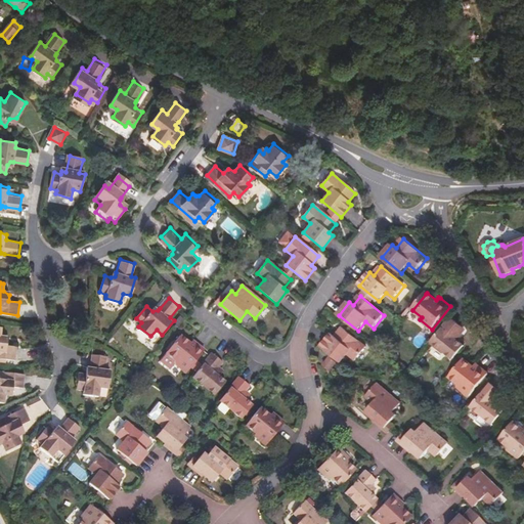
[(462,325),(451,318),(433,342),(454,359),(465,346),(459,341),(453,337),(462,325)]
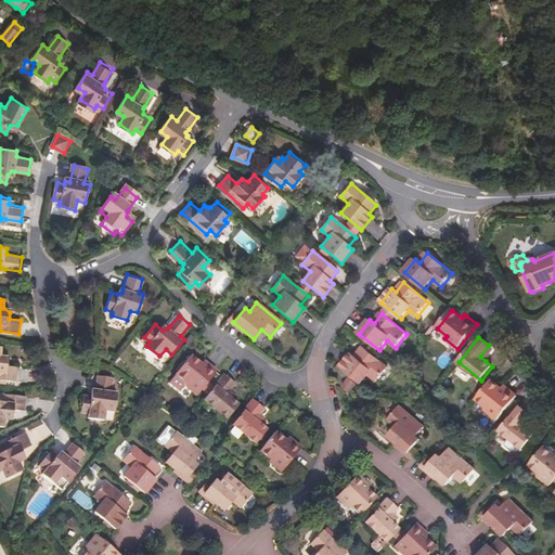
[(494,349),(489,345),(480,357),(486,361),(494,349)]
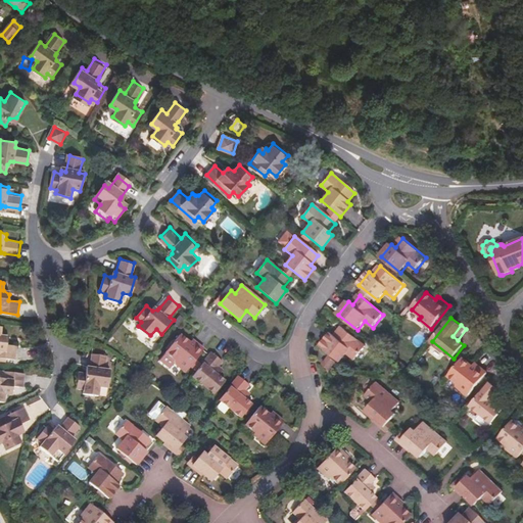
[(2,337),(0,334),(1,327),(0,326),(0,357),(15,360),(16,345),(6,344),(6,338),(2,337)]
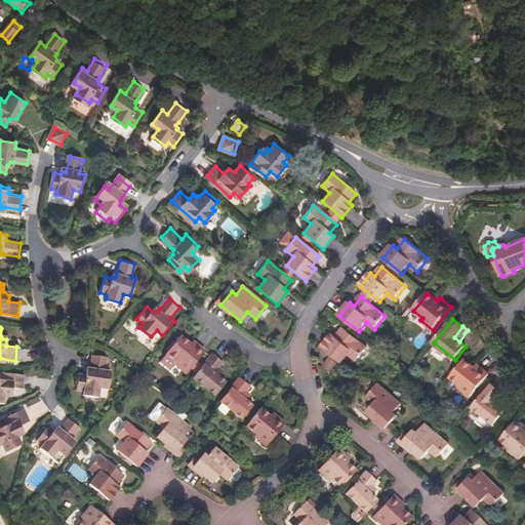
[(322,348),(341,364),(349,355),(357,361),(367,348),(345,329),(336,338),(332,334),(322,348)]
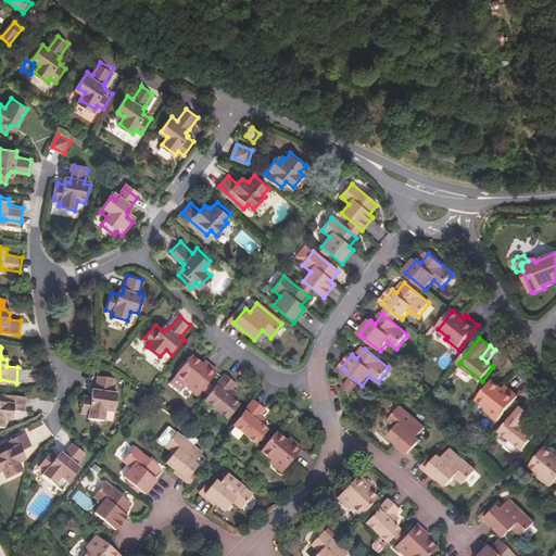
[(185,386),(197,396),(217,373),(205,362),(202,365),(192,357),(177,375),(187,383),(185,386)]
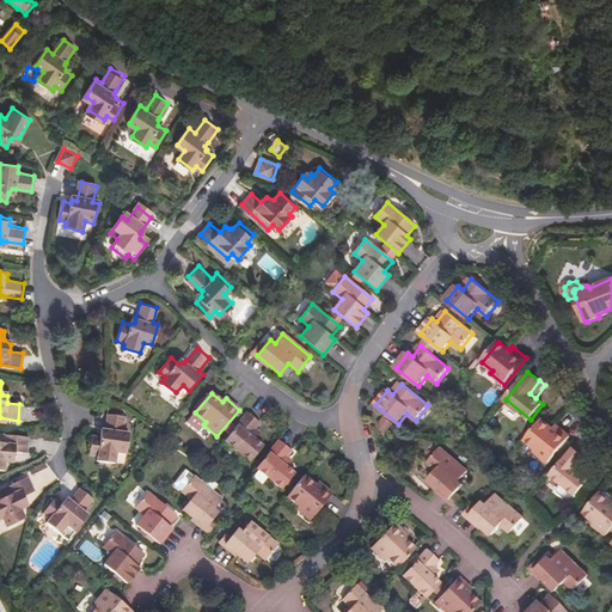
[(108,430),(103,435),(95,434),(92,454),(101,456),(101,459),(118,461),(120,451),(129,452),(130,430),(126,429),(127,415),(110,412),(108,428),(108,430)]
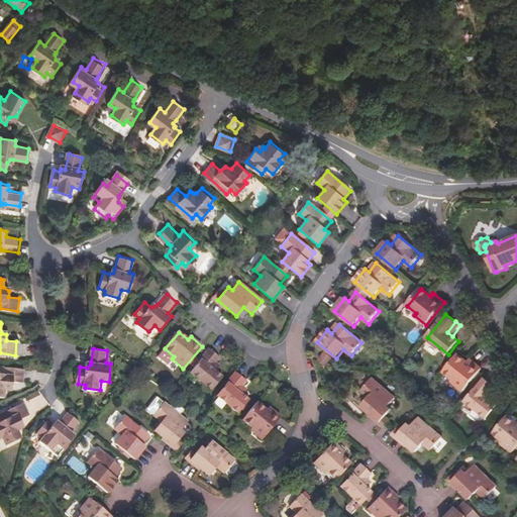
[(209,349),(190,373),(211,391),(222,378),(210,369),(219,358),(209,349)]
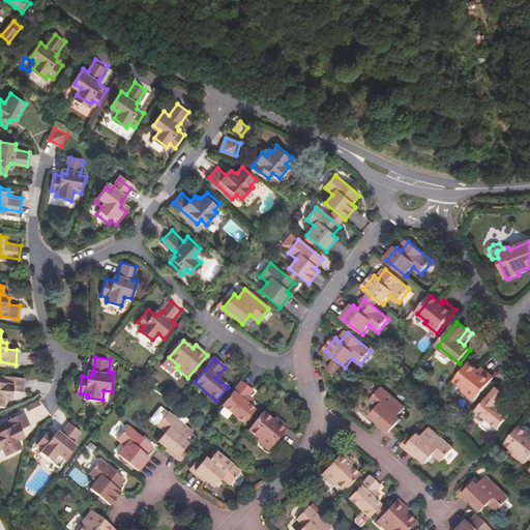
[(330,370),(335,375),(341,367),(335,362),(330,370)]
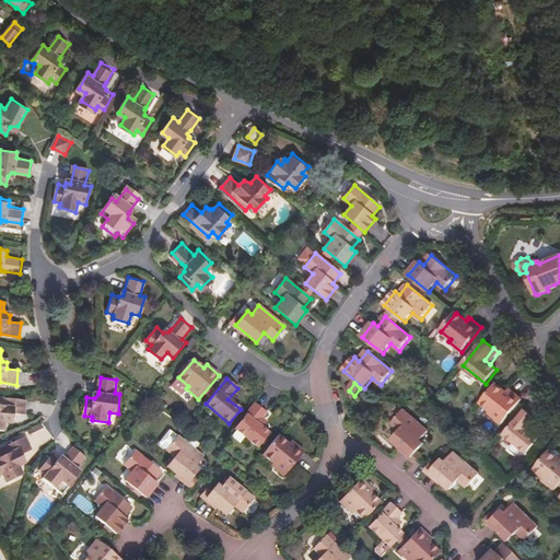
[(497,384),(481,403),(491,411),(490,413),(503,424),(523,399),(511,391),(510,389),(506,393),(497,384)]
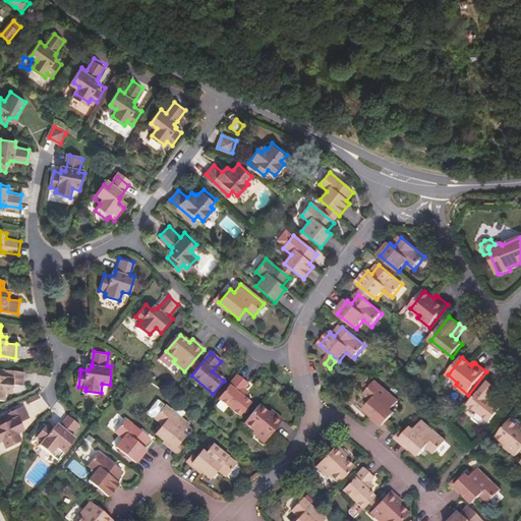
[(0,397),(4,398),(5,391),(7,388),(11,388),(12,382),(23,383),(24,369),(0,367),(0,397)]
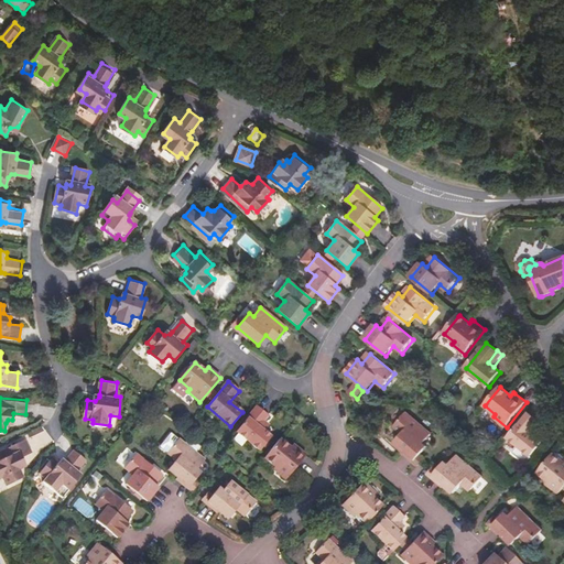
[(258,407),(237,432),(260,452),(270,437),(259,427),(268,416),(258,407)]
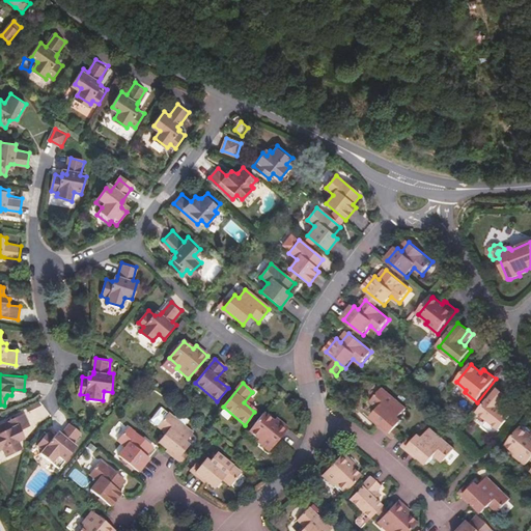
[(500,408),(508,397),(498,388),(479,413),(501,430),(505,424),(510,417),(511,417),(500,408)]
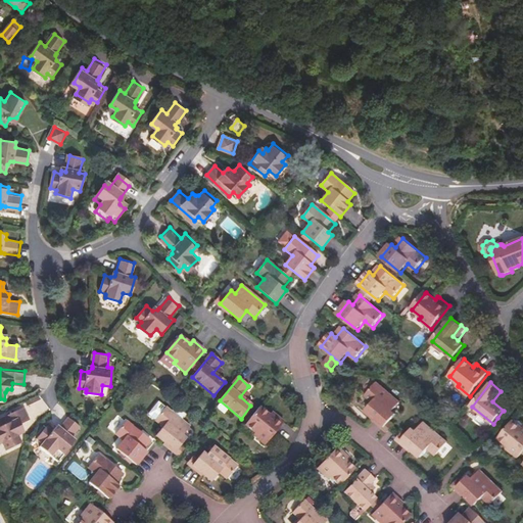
[(367,411),(386,428),(396,415),(393,411),(399,402),(377,383),(366,395),(374,402),(367,411)]
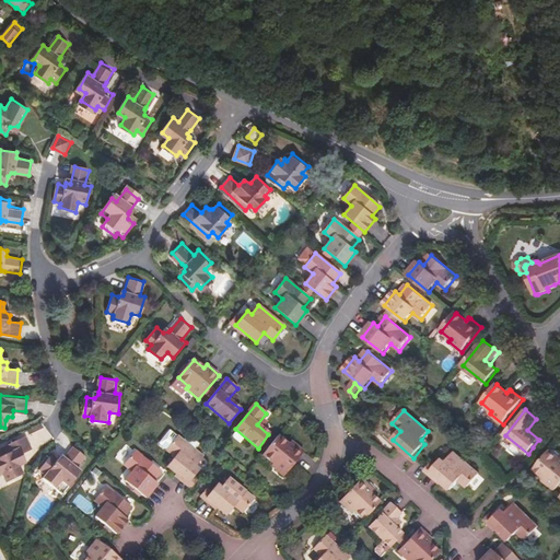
[(160,443),(167,450),(177,435),(170,430),(160,443)]
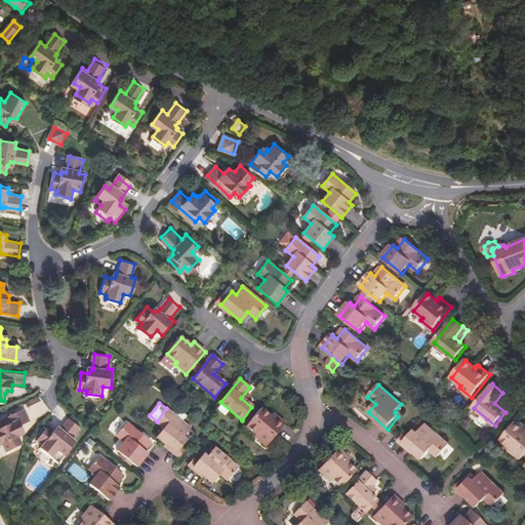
[(22,443),(18,435),(21,432),(23,430),(21,425),(31,419),(25,407),(0,419),(0,443),(2,443),(6,450),(22,443)]
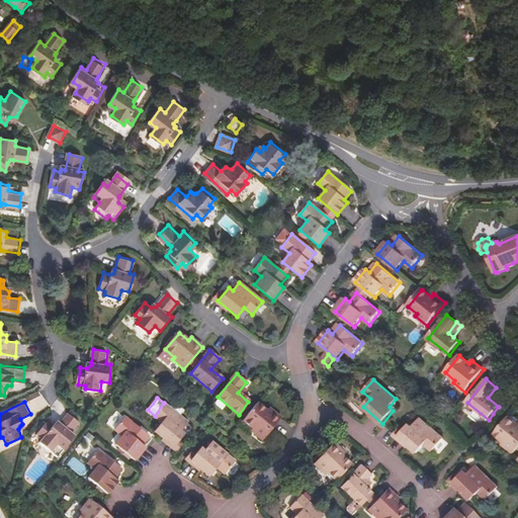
[(163,422),(156,431),(158,433),(175,447),(185,435),(182,431),(188,423),(164,403),(155,416),(163,422)]
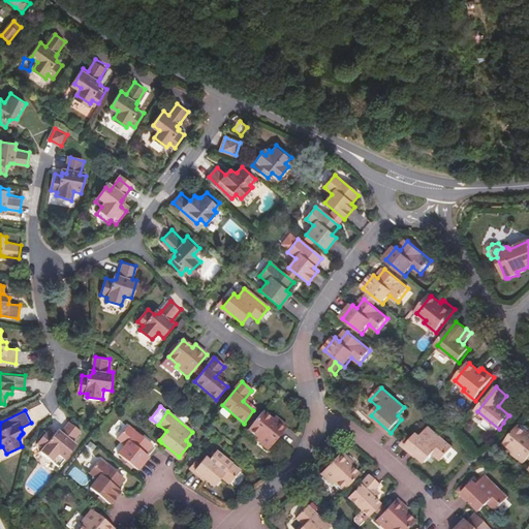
[(262,411),(248,430),(257,438),(256,440),(268,450),(286,428),(276,417),(273,421),(262,411)]
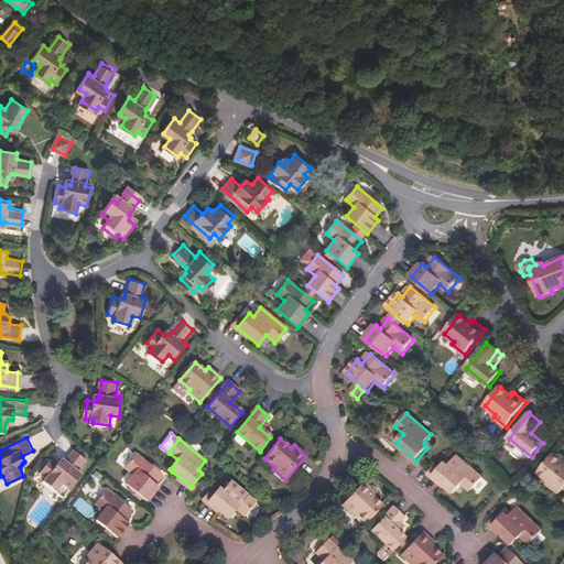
[(64,462),(60,461),(58,462),(53,457),(41,472),(46,477),(45,479),(57,490),(65,483),(71,487),(83,473),(79,468),(88,458),(76,448),(66,459),(64,462)]
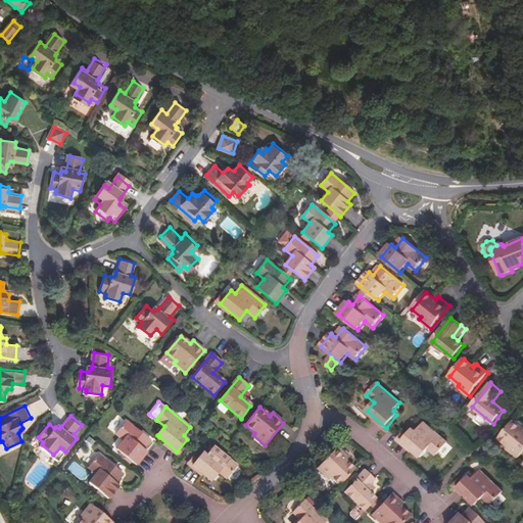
[(117,448),(137,466),(147,453),(143,449),(150,440),(127,421),(116,434),(125,440),(117,448)]
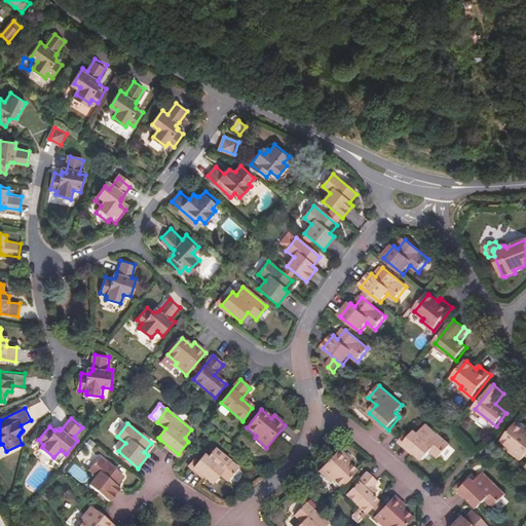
[(525,430),(517,423),(512,429),(502,441),(513,450),(511,452),(522,461),(525,456),(525,430)]
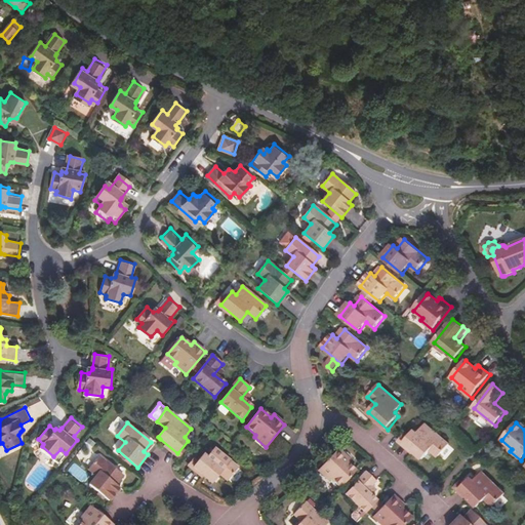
[(404,443),(423,460),(431,451),(439,458),(449,445),(426,426),(418,434),(415,431),(404,443)]
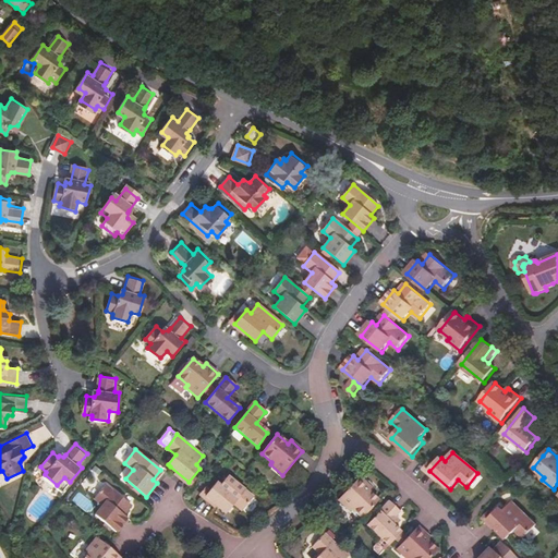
[(207,497),(227,513),(234,505),(243,511),(254,497),(229,476),(222,486),(218,483),(207,497)]
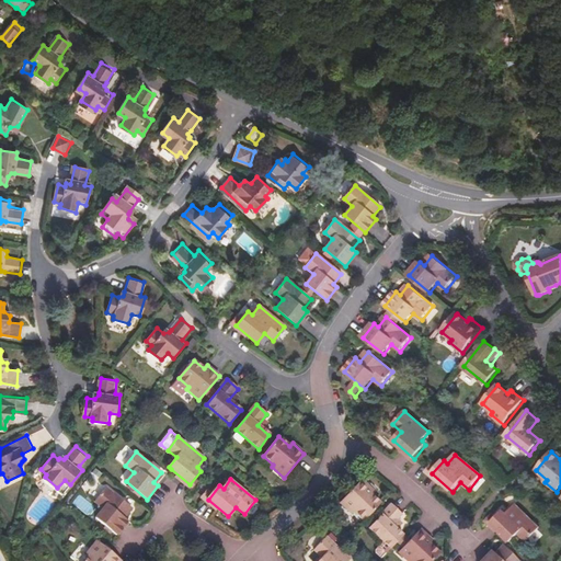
[(364,522),(381,502),(371,493),(374,491),(362,480),(340,503),(352,514),(354,512),(364,522)]
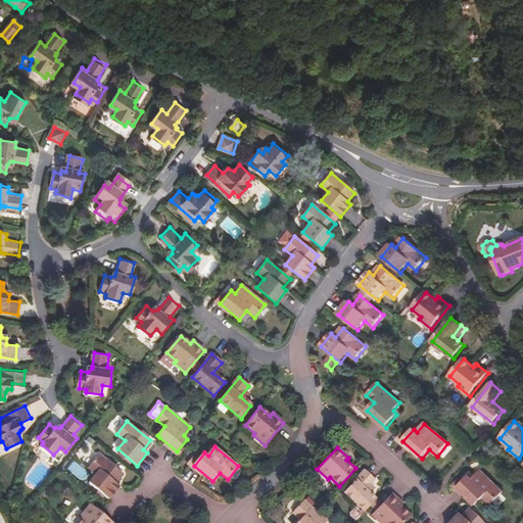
[(90,483),(109,498),(121,485),(116,482),(123,474),(99,455),(89,467),(97,474),(90,483)]
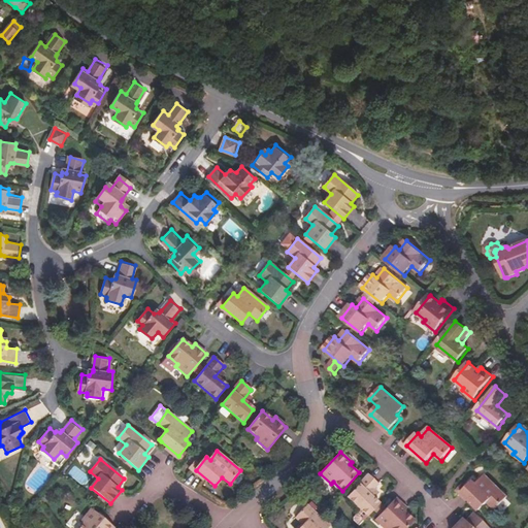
[(368,517),(380,504),(368,493),(377,484),(368,474),(348,497),(361,509),(368,517)]
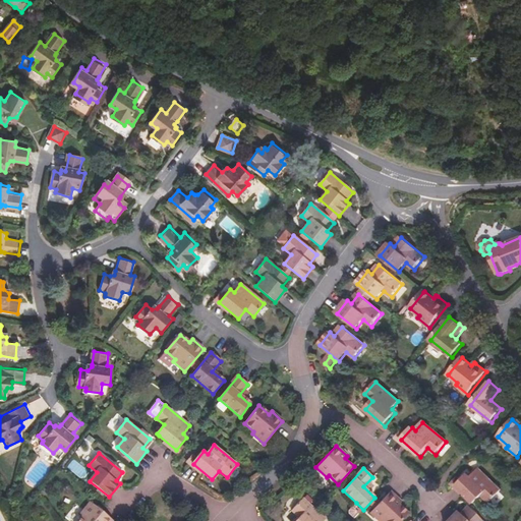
[(469,500),(474,504),(482,496),(489,503),(501,491),(479,470),(471,477),(469,475),(457,486),(469,500)]
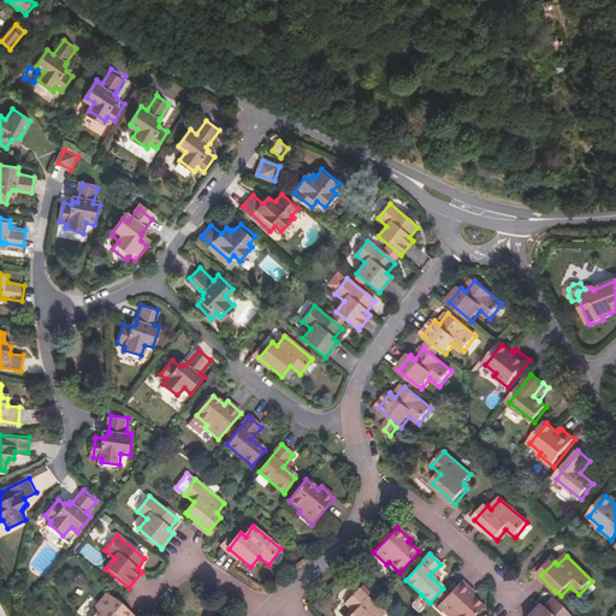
[(473,615),(483,606),(473,596),(475,593),(462,581),(438,608),(446,615),(473,615)]
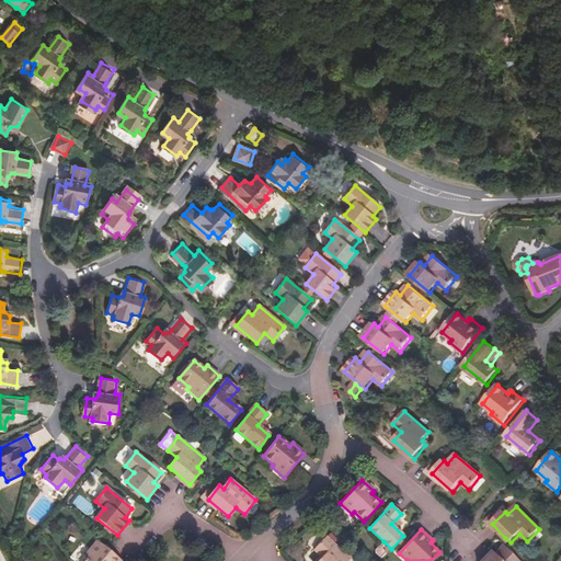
[(318,560),(348,560),(351,559),(327,537),(315,549),(322,557),(318,560)]
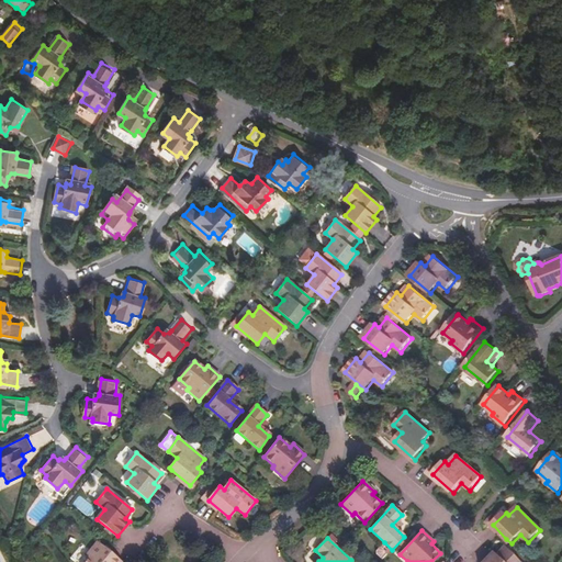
[(86,561),(122,561),(99,542),(88,554),(90,557),(86,561)]
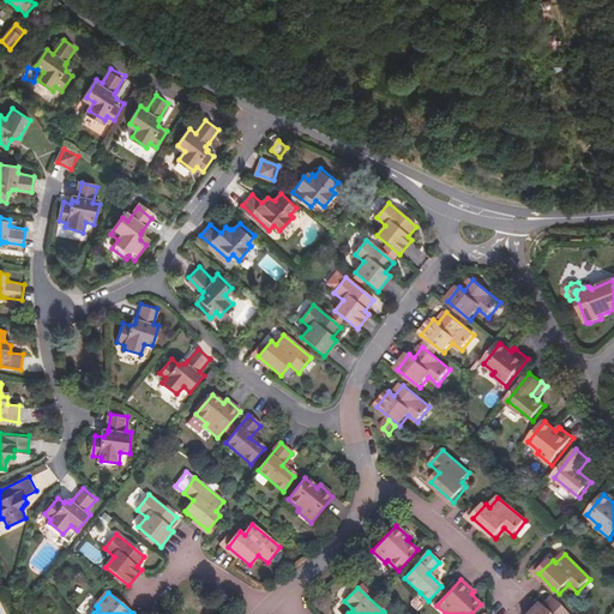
[(417,612),(428,601),(420,593),(411,602),(411,606),(417,612)]
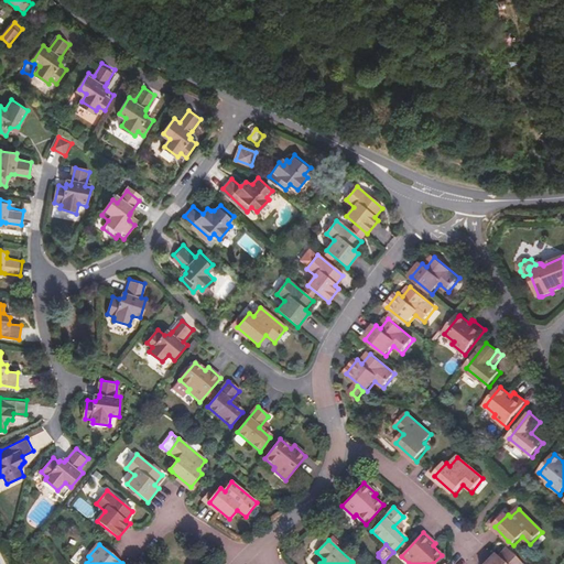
[(79,563),(82,563),(87,555),(77,551),(72,561),(79,563)]
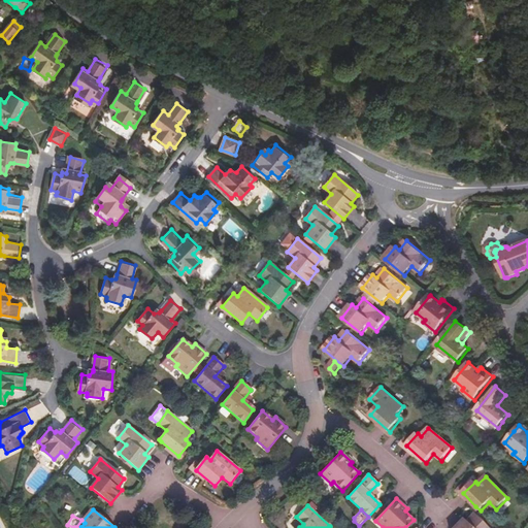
[(454,527),(486,527),(474,516),(467,524),(463,519),(454,527)]
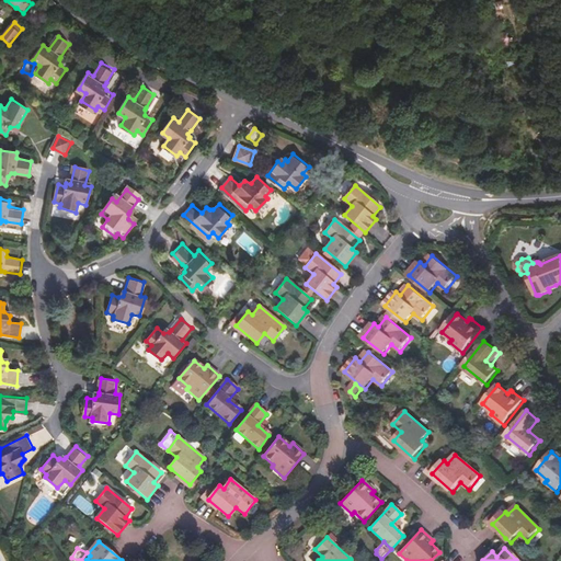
All buildings are outlined.
